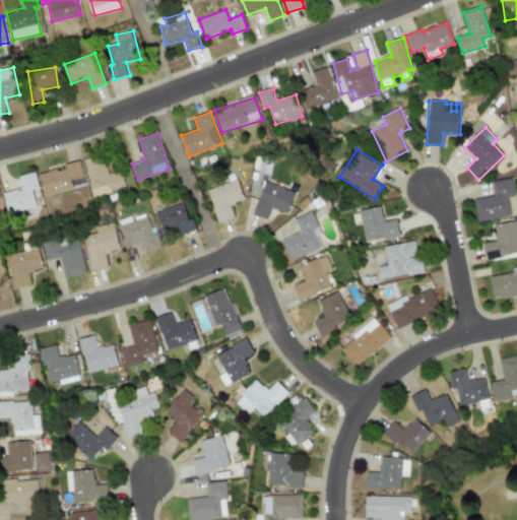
[(128,187),(124,170),(109,174),(104,154),(84,158),(93,196),(128,187)]
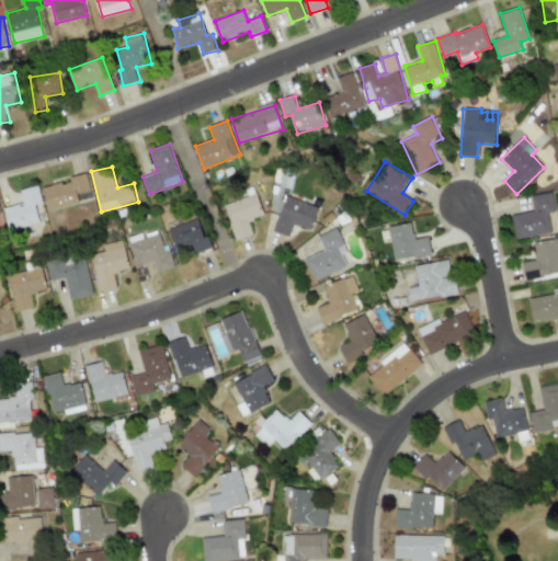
[(78,194),(92,191),(88,175),(43,186),(49,210),(80,203),(78,194)]
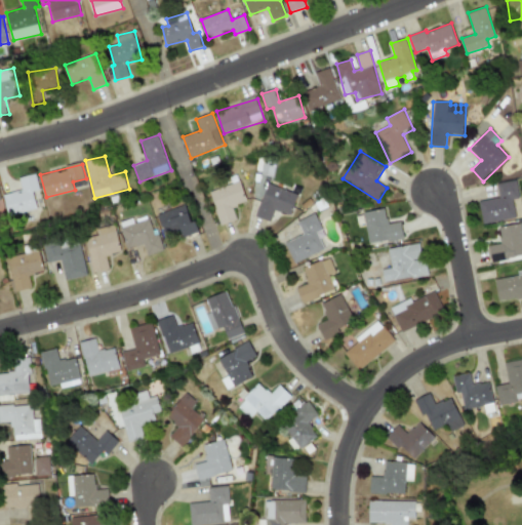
[(19,177),(23,190),(4,194),(9,215),(38,209),(34,192),(40,190),(36,173),(19,177)]
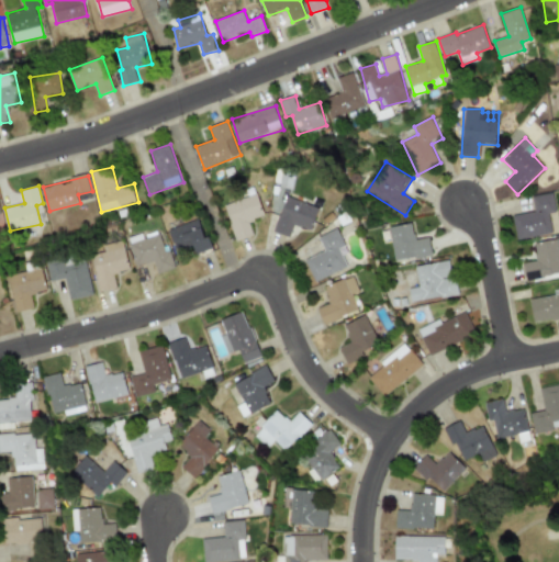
[(514,215),(517,239),(558,233),(558,213),(555,192),(533,195),(535,212),(514,215)]
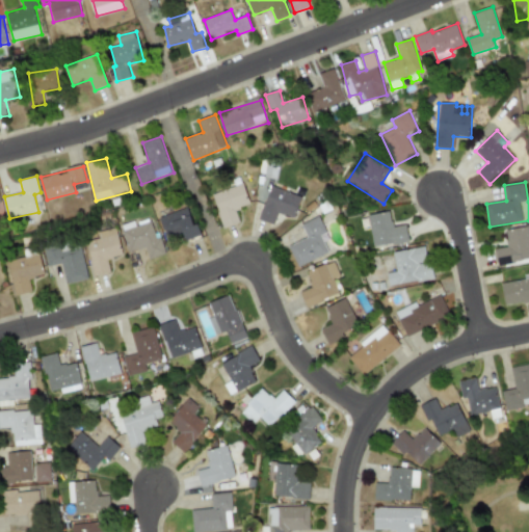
[(252,204),(244,183),(213,195),(226,229),(241,222),(236,210),(252,204)]
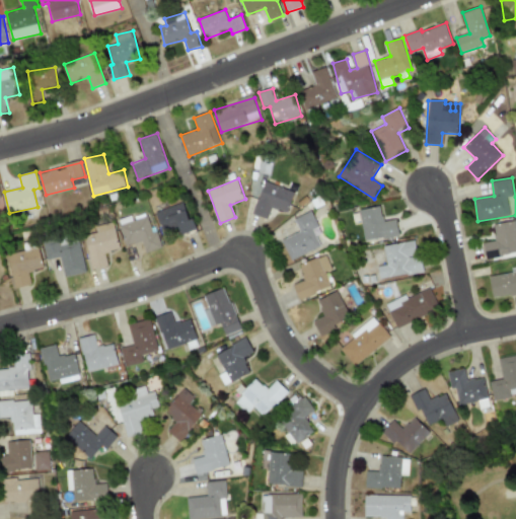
[(288,213),(295,191),(265,181),(254,214),(269,219),(272,208),(288,213)]
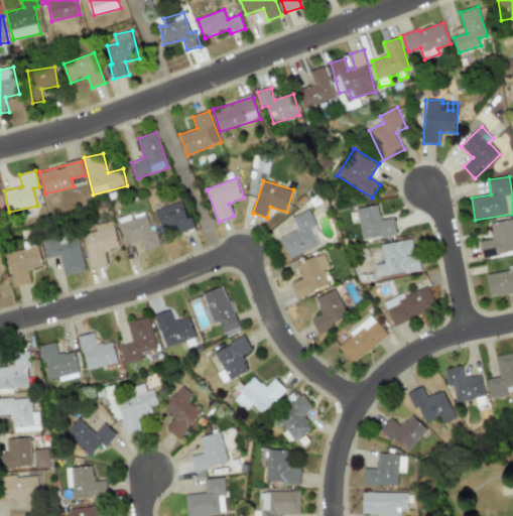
[(181,234),(197,228),(193,217),(188,218),(182,202),(155,211),(162,228),(170,225),(171,228),(178,226),(181,234)]
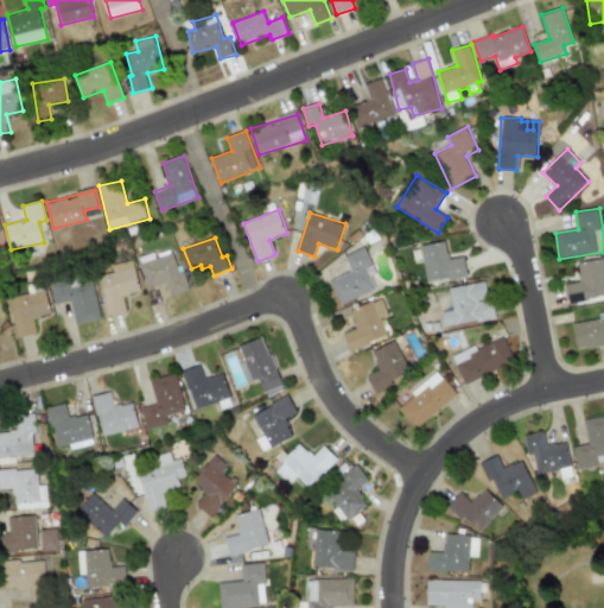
[(450,260),(446,241),(421,246),(428,284),(469,276),(464,257),(450,260)]
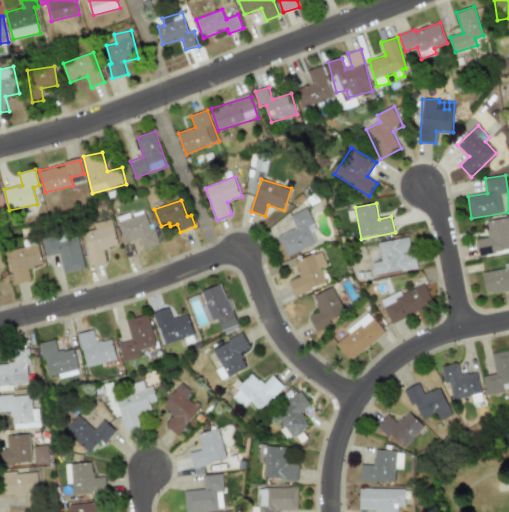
[(278,237),(288,257),(317,243),(309,226),(315,223),(308,208),(290,216),(296,229),(278,237)]
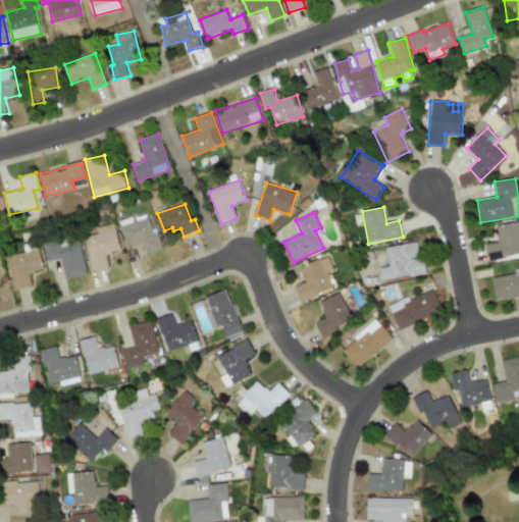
[(147,254),(163,249),(157,228),(153,229),(149,215),(135,219),(134,216),(119,220),(127,248),(144,243),(147,254)]
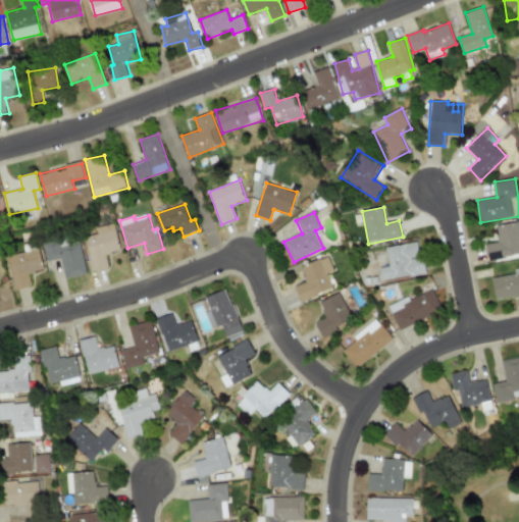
[(518,222),(496,226),(499,242),(486,244),(489,260),(518,254),(518,222)]
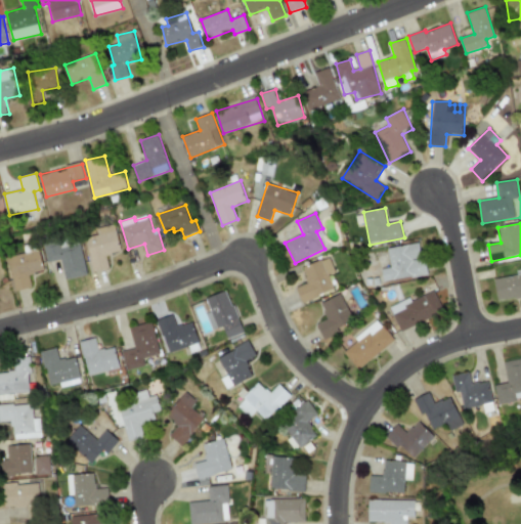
[(123,251),(115,224),(97,228),(99,234),(85,237),(94,272),(111,268),(106,255),(123,251)]
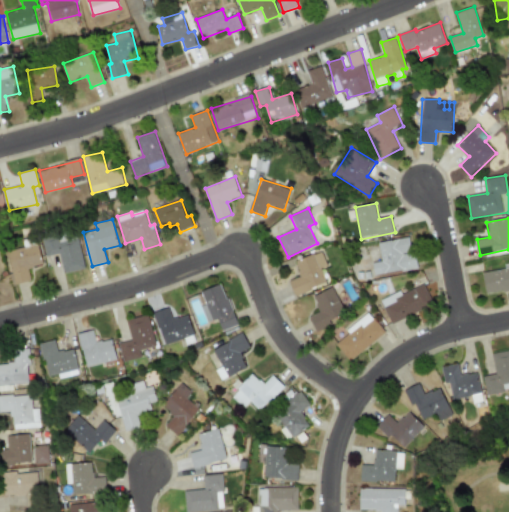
[(86,268),(77,230),(43,239),(48,257),(60,253),(65,273),(86,268)]
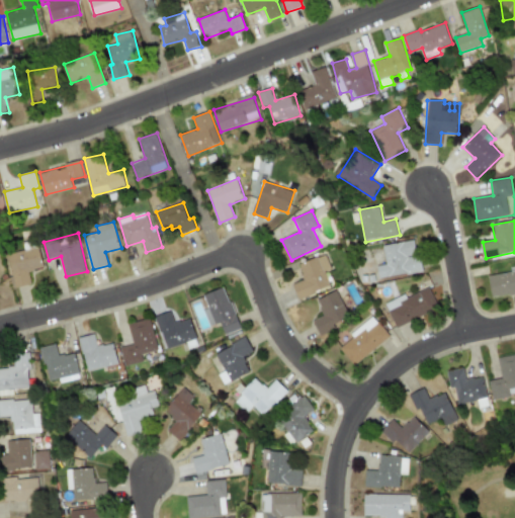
[(383,246),(387,264),(378,265),(381,278),(422,271),(416,240),(383,246)]
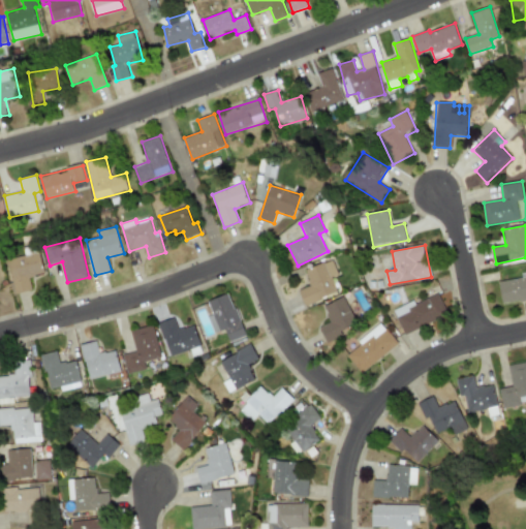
[(45,273),(40,252),(8,260),(17,294),(33,290),(30,277),(45,273)]
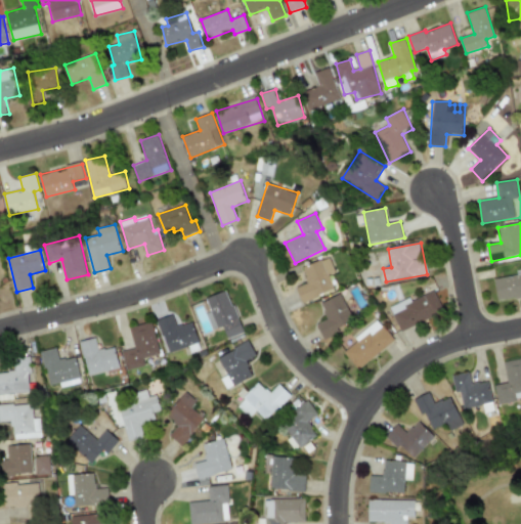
[(302,267),(308,282),(297,288),(302,302),(335,290),(330,274),(336,272),(330,257),(302,267)]
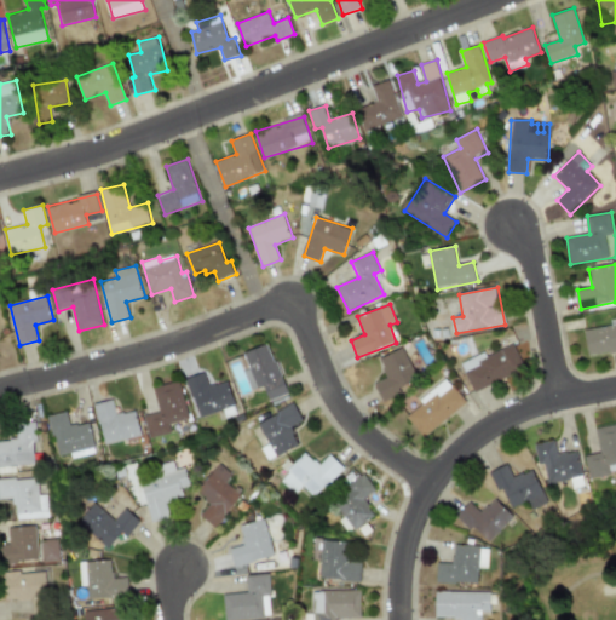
[(615,326),(586,331),(589,356),(615,351),(615,326)]
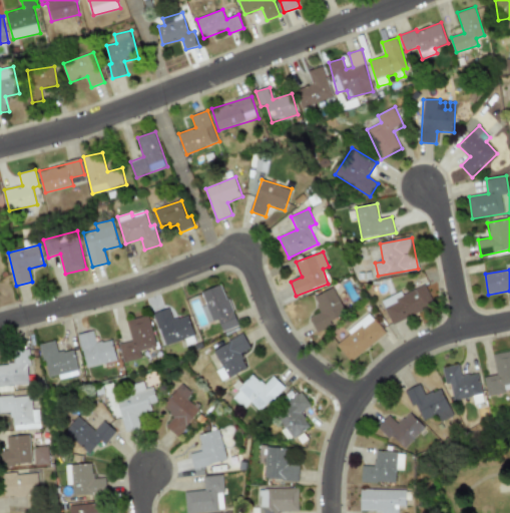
[(239,325),(222,284),(200,293),(212,322),(218,320),(223,332),(239,325)]
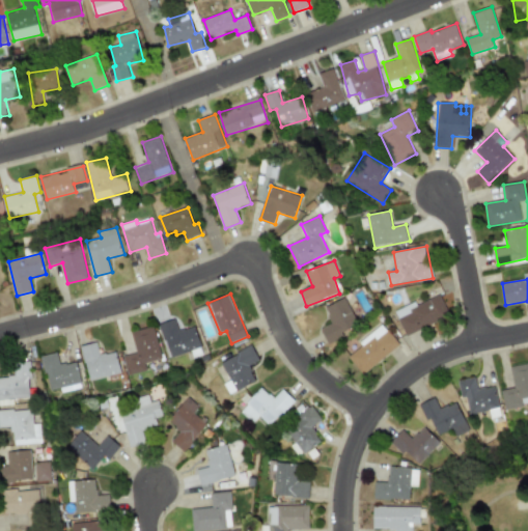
[(417,305),(416,302),(395,310),(406,335),(450,317),(440,295),(417,305)]
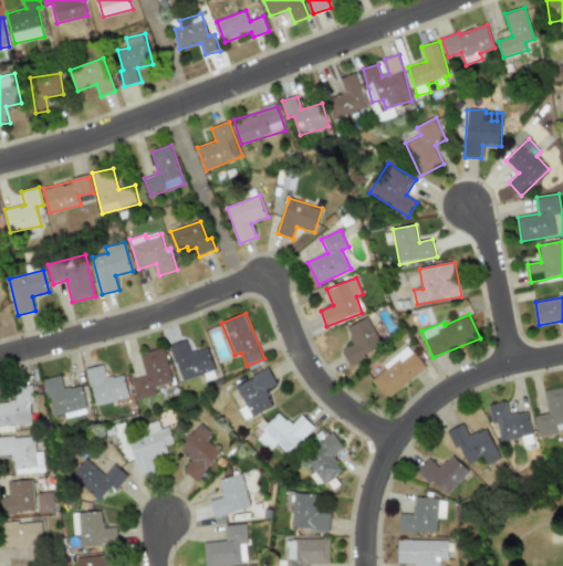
[(354,344),(342,350),(351,365),(384,347),(368,316),(346,328),(354,344)]
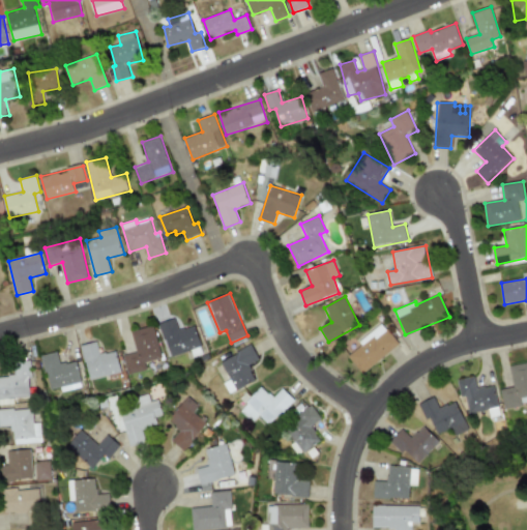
[(160,323),(170,356),(202,347),(196,325),(178,330),(175,319),(160,323)]
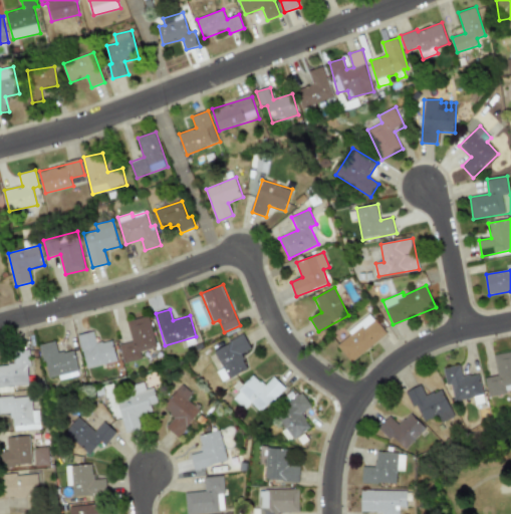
[(351,363),(388,333),(371,314),(336,343),(351,363)]
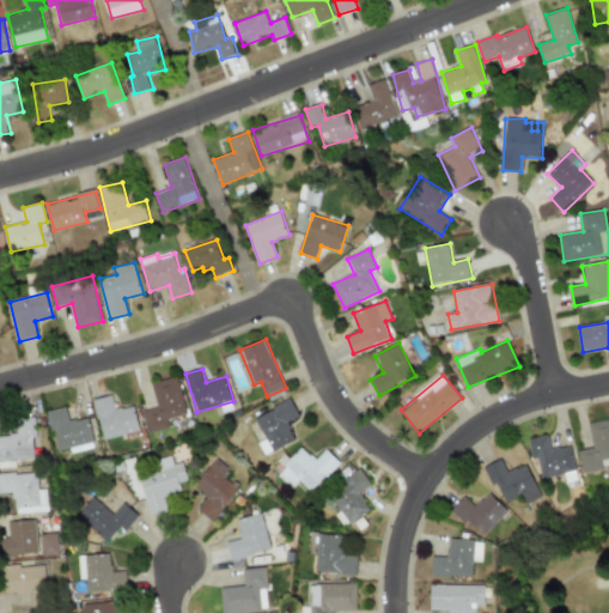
[(152,382),(157,407),(144,410),(147,432),(170,429),(168,419),(187,414),(180,377),(152,382)]
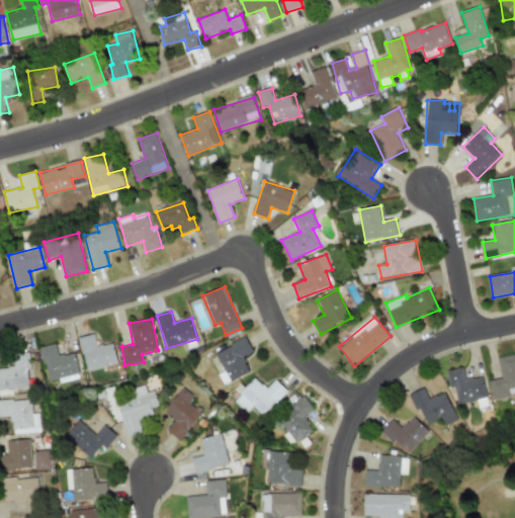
[(98,346),(95,334),(80,337),(88,371),(118,364),(114,343),(98,346)]
